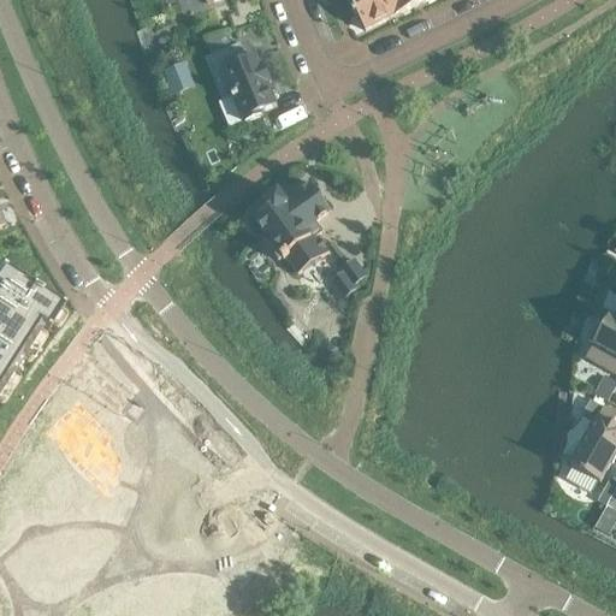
[(379,0),(349,0),(351,4),(349,5),(355,16),(357,15),(366,33),(390,21),(379,0)]
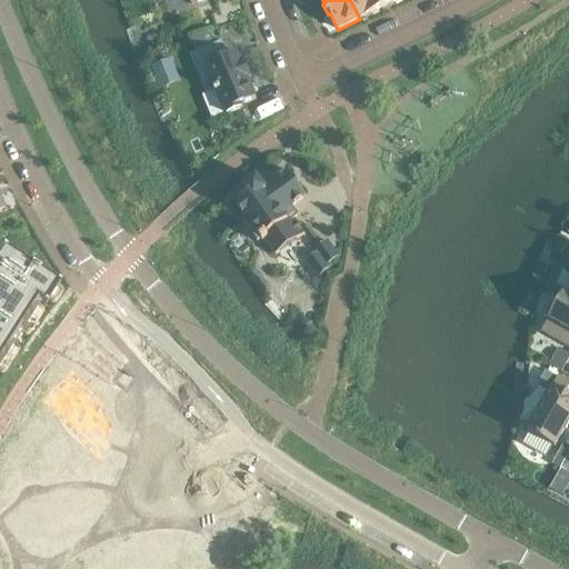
[(379,0),(350,0),(360,19),(382,8),(379,0)]
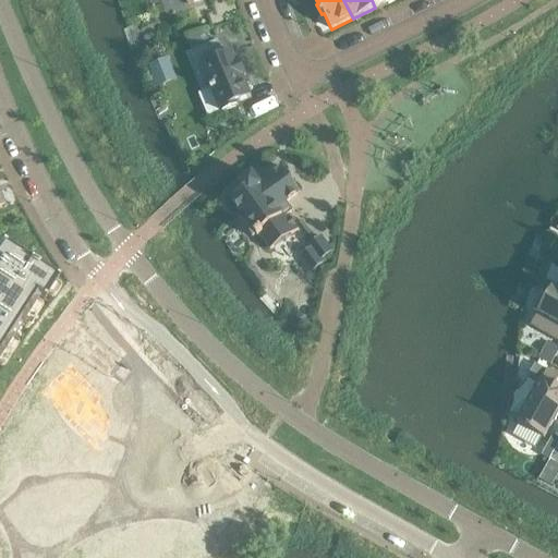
[(202,92),(210,88),(221,113),(238,106),(237,102),(251,97),(242,77),(246,75),(240,60),(235,61),(231,51),(223,55),(217,40),(210,44),(205,31),(186,37),(192,51),(185,53),(202,92)]
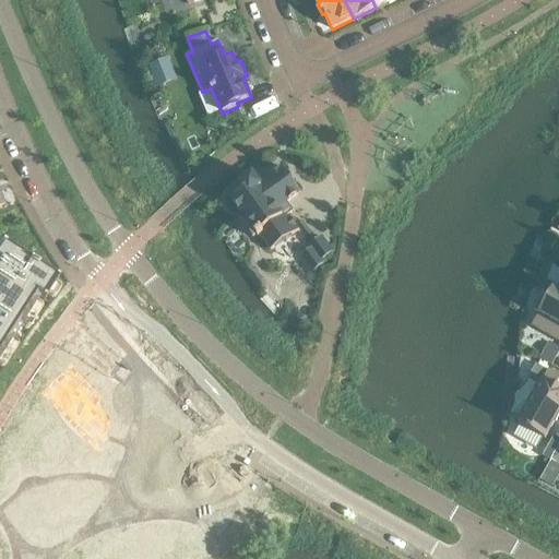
[(152,63),(161,82),(176,75),(167,56),(152,63)]
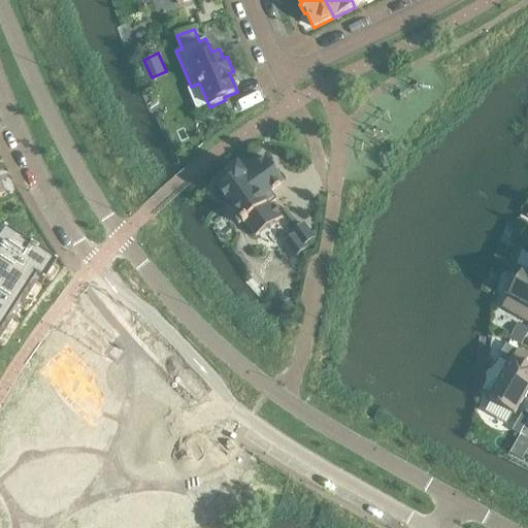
[(267,159),(245,174),(239,166),(227,174),(231,179),(219,190),(228,203),(225,205),(238,225),(242,223),(243,224),(245,223),(256,237),(282,218),(272,203),(277,199),(271,191),(284,182),(267,159)]
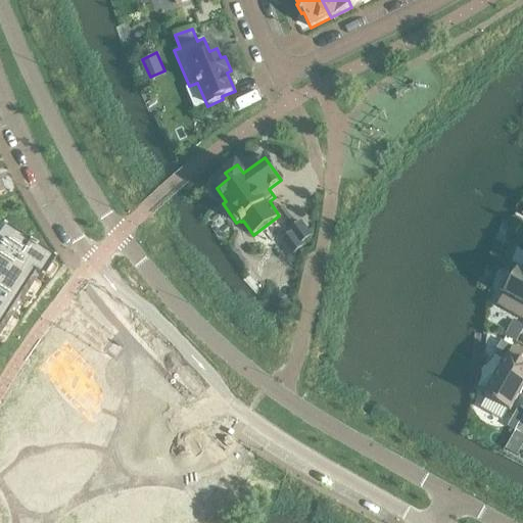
[(281,239),(292,254),(303,246),(300,243),(311,236),(299,222),(289,229),(291,232),(281,239)]
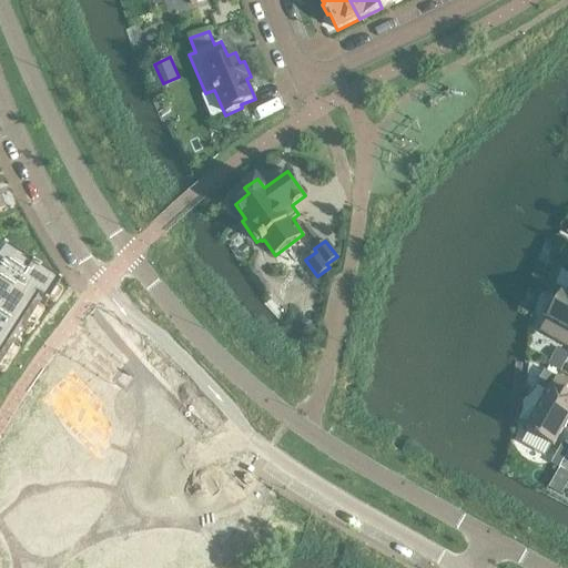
[(0,364),(10,348),(27,322),(39,304),(43,306),(57,284),(0,249),(0,364)]
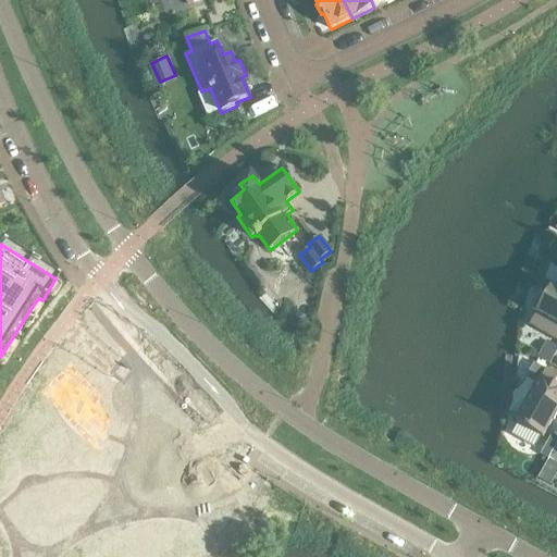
[(536,312),(530,324),(556,339),(556,287),(556,291),(546,285),(532,310),(536,312)]
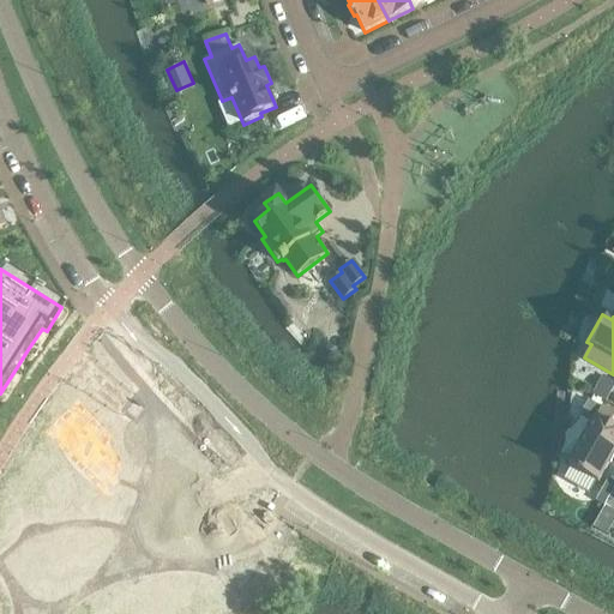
[(613,411),(602,405),(569,465),(599,482),(609,463),(611,463),(613,456),(613,426),(609,423),(613,415),(613,411)]
